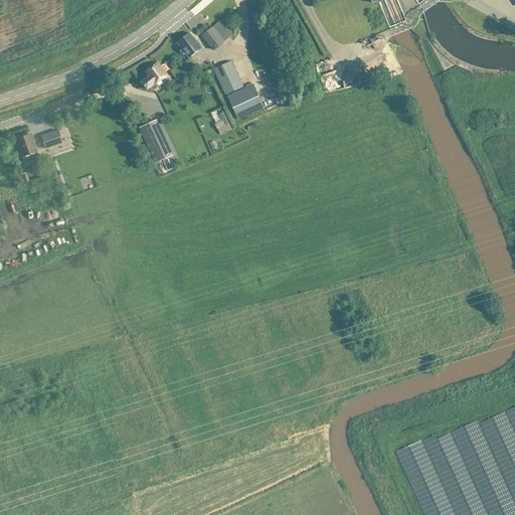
[(220,21),(212,27),(224,42),(231,36),(220,21)]
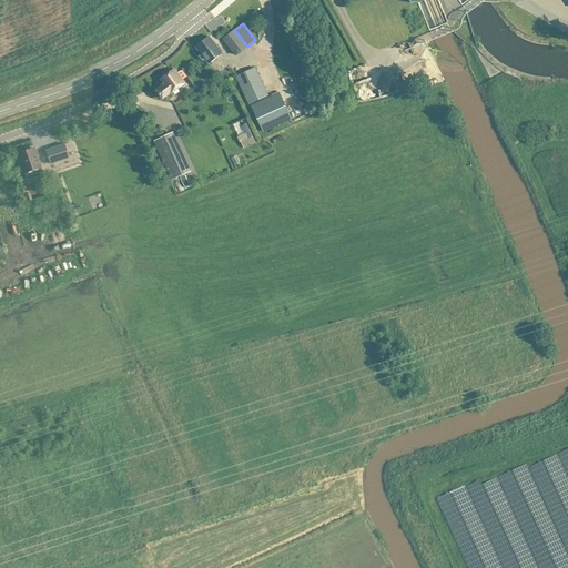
[(246,47),(234,31),(222,40),(235,56),(246,47)]
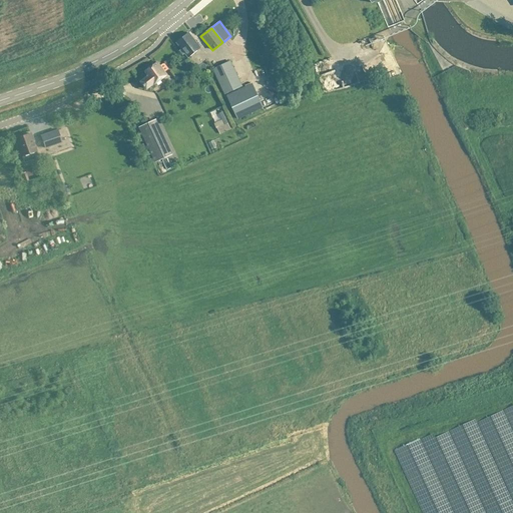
[(176,43),(187,57),(188,58),(200,48),(188,33),(176,43)]
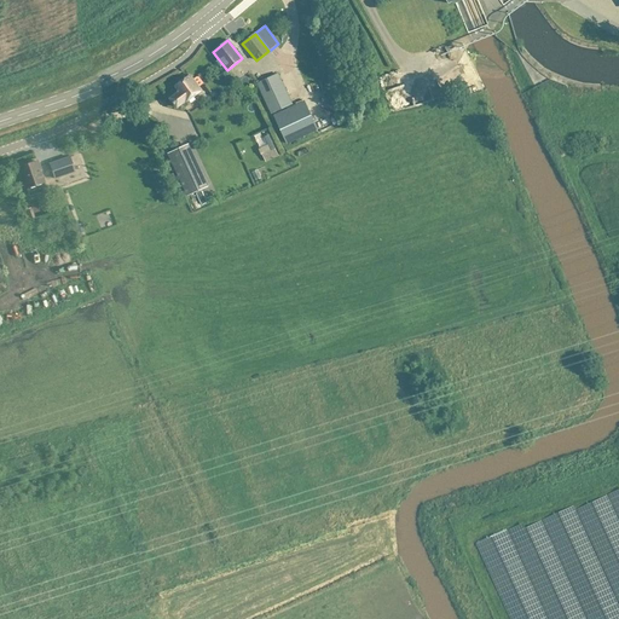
[(406,80),(400,65),(381,73),(387,87),(406,80)]
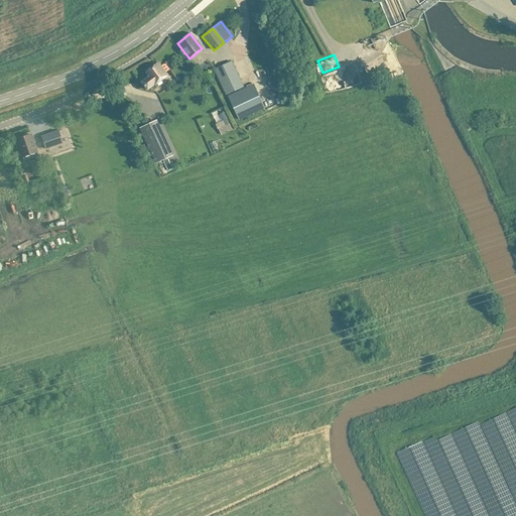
[(214,70),(225,96),(244,88),(232,61),(214,70)]
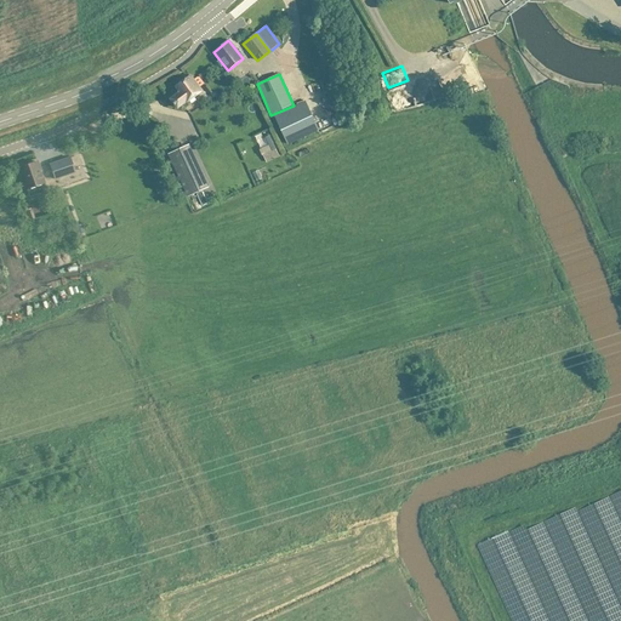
[(180,92),(172,97),(170,100),(177,108),(186,102),(187,103),(201,92),(198,87),(204,84),(198,77),(193,80),(189,77),(177,86),(175,87),(180,92)]
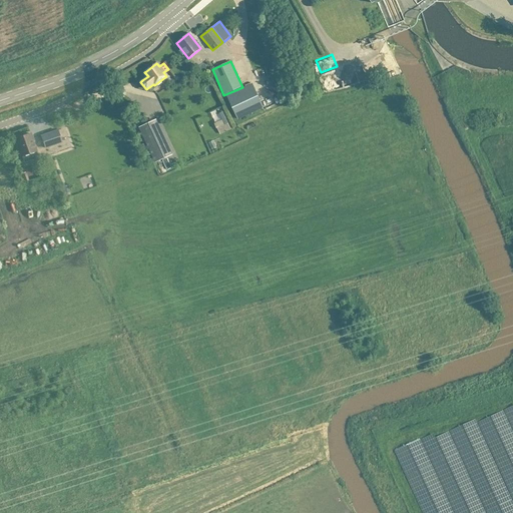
[(237,119),(263,108),(251,85),(226,96),(237,119)]
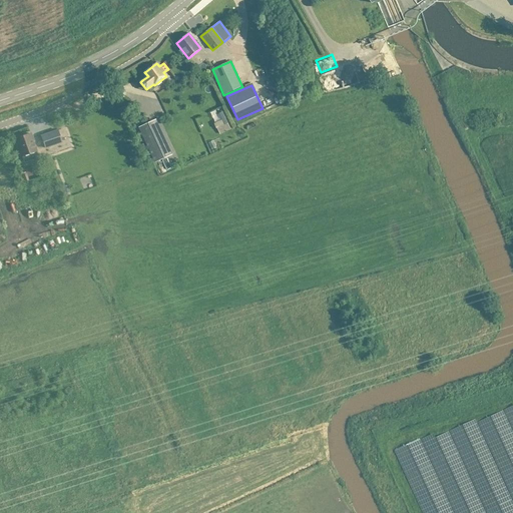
[(169,157),(153,121),(139,127),(155,163),(169,157)]
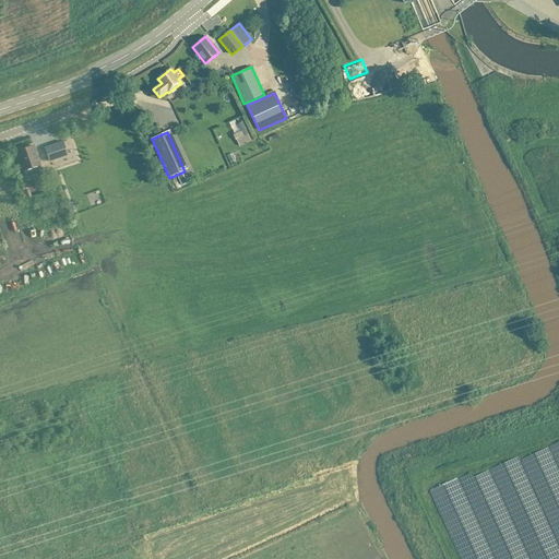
[(67,151),(62,137),(44,142),(49,156),(67,151)]
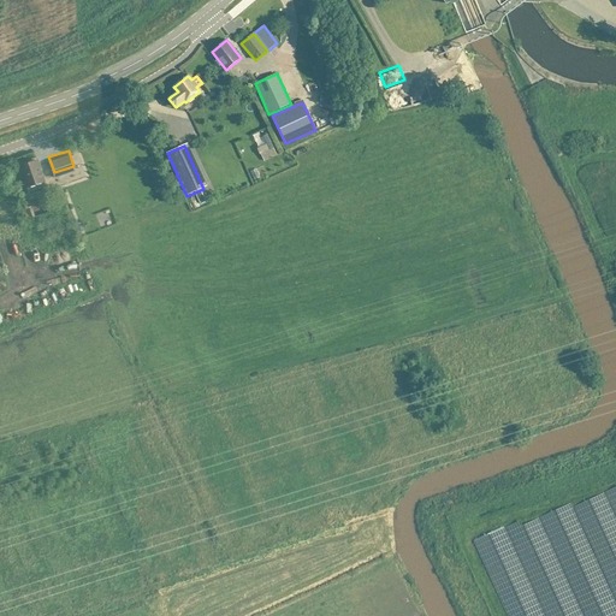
[(18,163),(22,172),(27,184),(45,177),(40,166),(36,155),(18,163)]
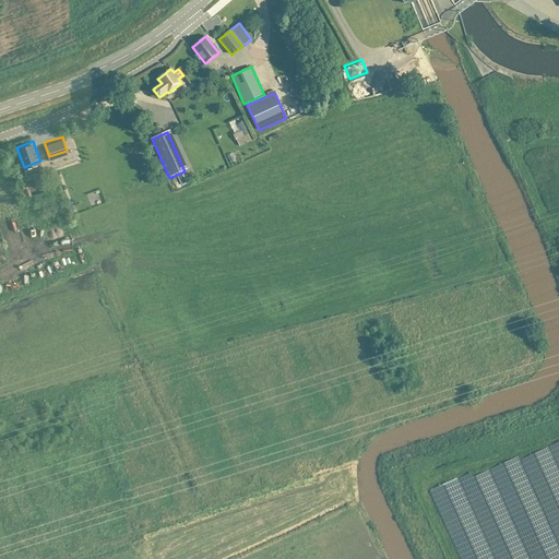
[(73,175),(66,177),(68,185),(76,181),(73,175)]
